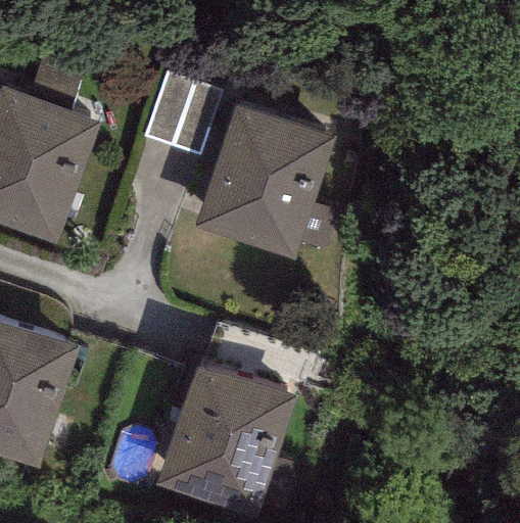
[(43,60),(30,95),(71,110),(84,75),(43,60)]
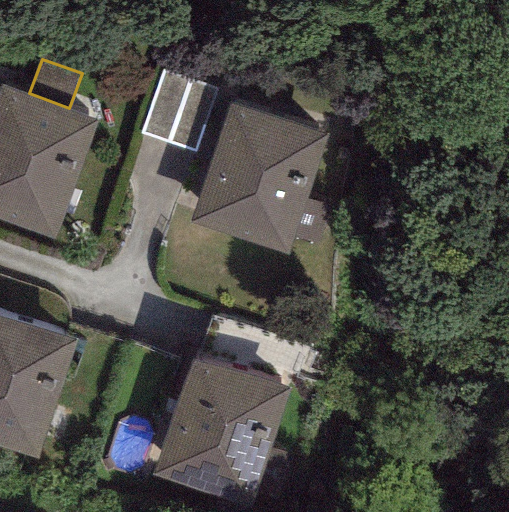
[(218,86),(162,68),(141,132),(196,151),(218,86)]
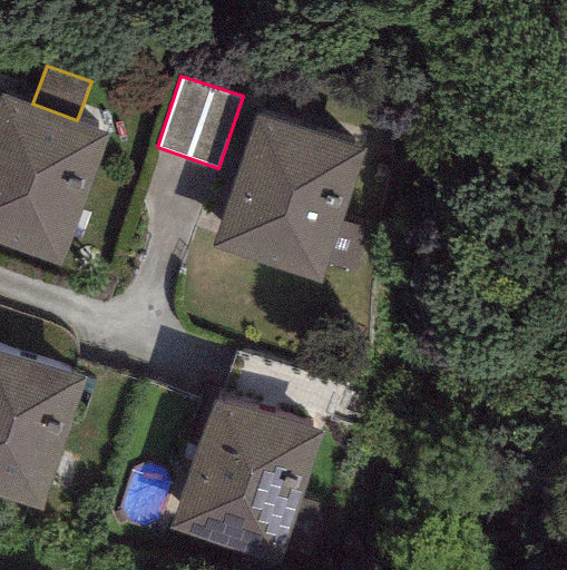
[(0,244),(61,267),(111,134),(77,120),(32,104),(3,94),(0,102),(0,244)]
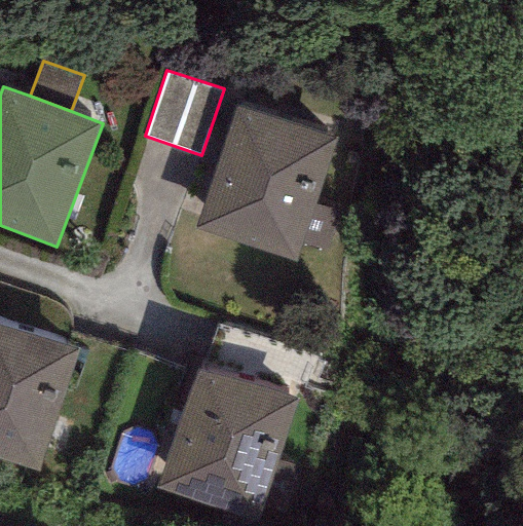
[(238,103),(197,229),(296,262),(303,241),(326,249),(338,212),(318,204),(340,137),(238,103)]
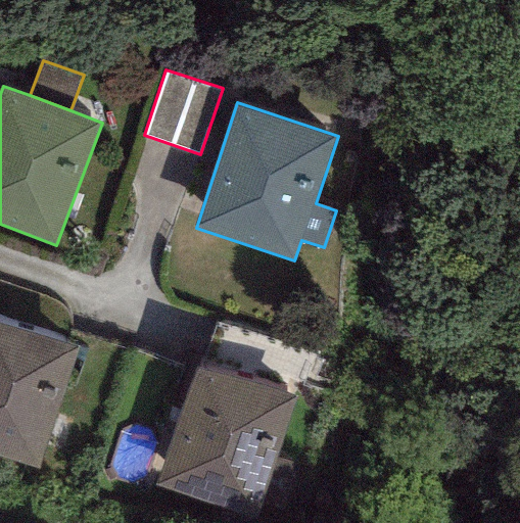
[(311,351),(218,321),(201,370),(295,399),(311,351)]
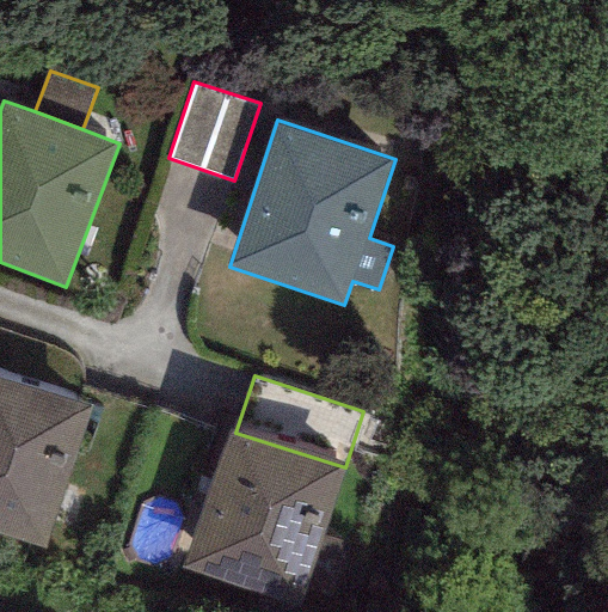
[(0,534),(45,550),(92,409),(0,378),(0,534)]
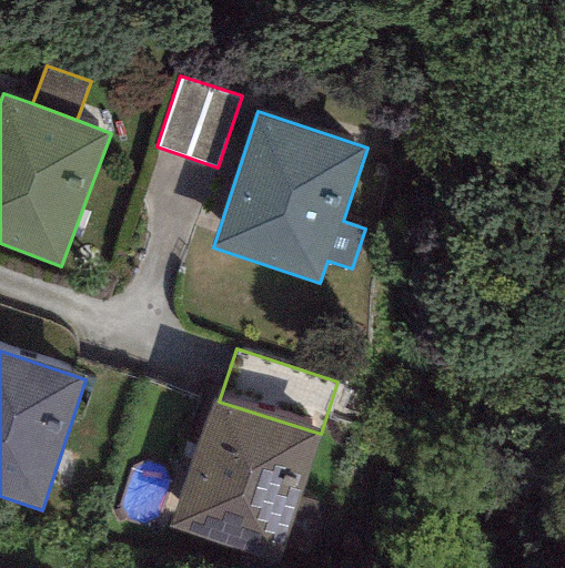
[(219,402),(213,399),(171,530),(278,565),(321,434),(219,402)]
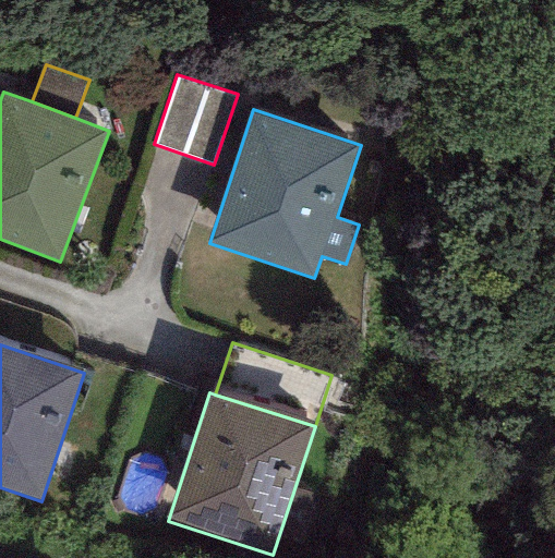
All buildings are outlined.
